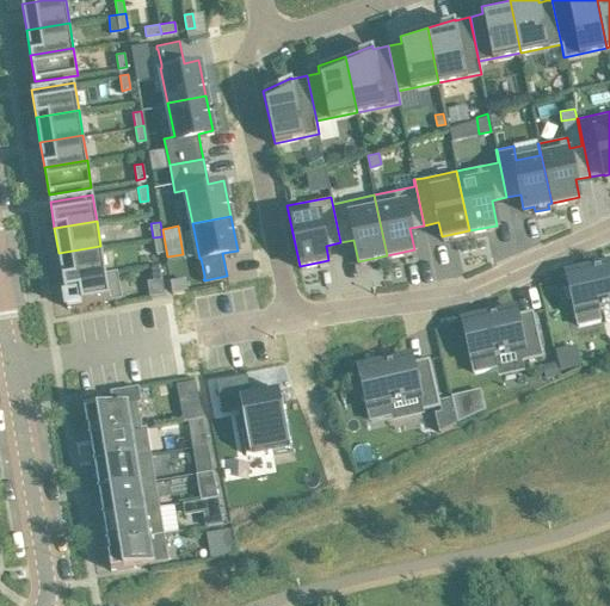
[(162,236),(153,237),(155,253),(165,251),(162,236)]
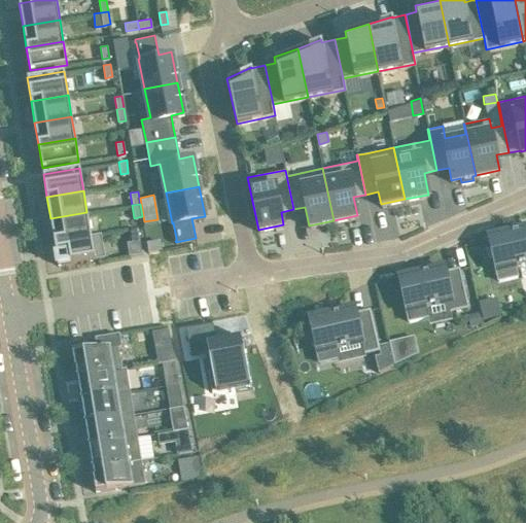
[(50,218),(54,240),(91,234),(86,212),(50,218)]
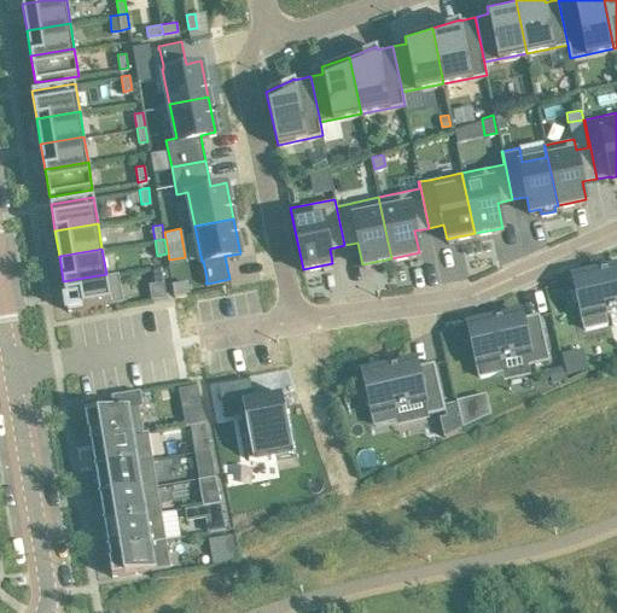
[(152,267),(155,282),(163,280),(161,266),(152,267)]
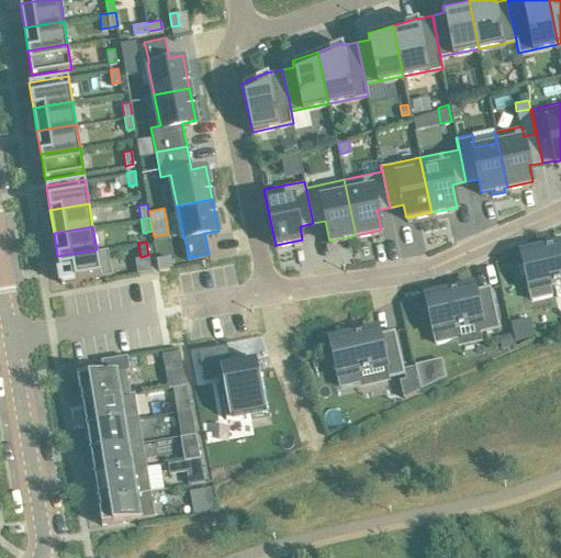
[(557,243),(520,250),(531,297),(551,292),(548,281),(560,278),(560,242),(557,244),(557,243)]
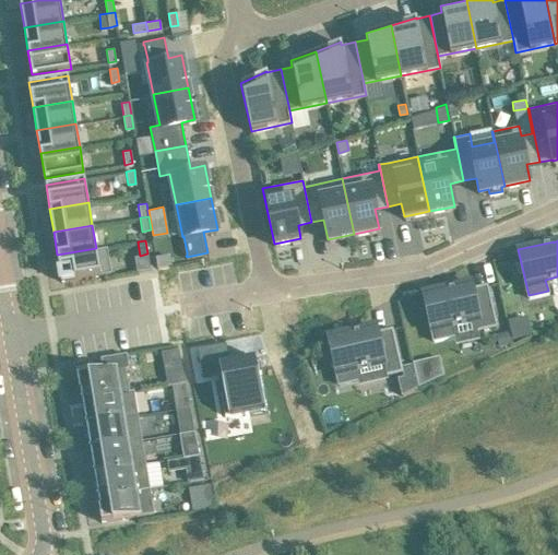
[(96,248),(57,255),(61,280),(110,272),(107,247),(96,248)]
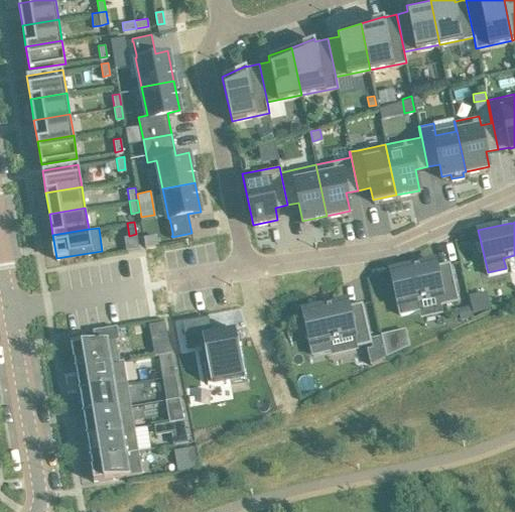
[(155,235),(143,237),(145,245),(156,243),(155,235)]
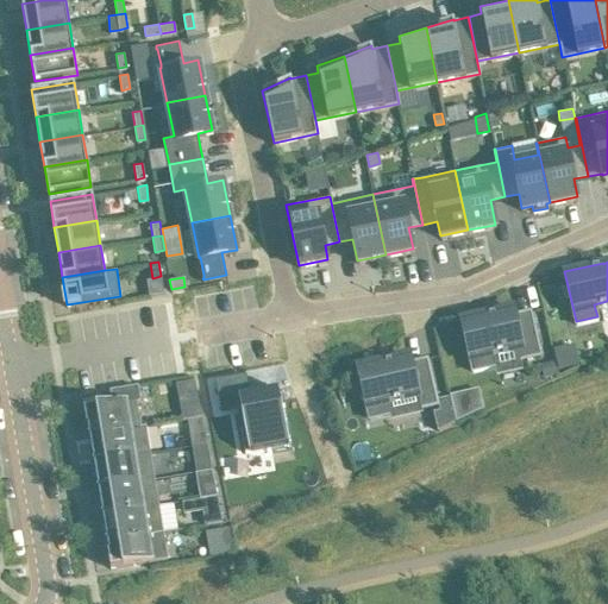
[(500,309),(461,319),(469,357),(471,369),(494,364),(490,351),(516,345),(520,359),(541,353),(531,308),(514,312),(513,307),(512,307),(512,308),(500,310),(500,309)]
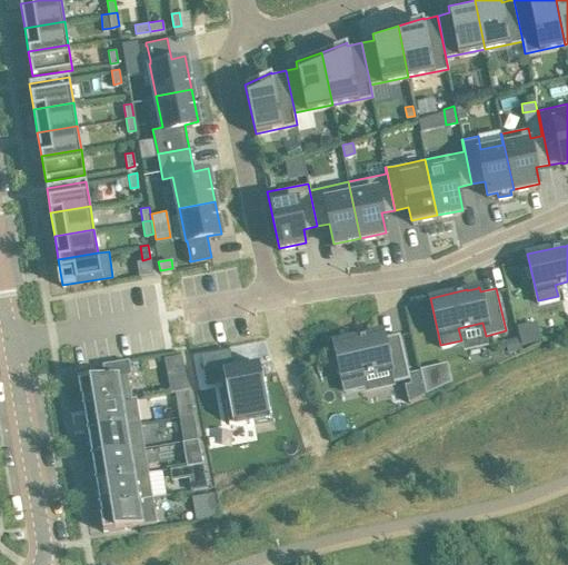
[(382,330),(381,331),(381,333),(370,335),(370,334),(334,343),(341,377),(344,388),(365,384),(361,373),(389,366),(392,380),(409,377),(399,333),(384,336),(382,330)]
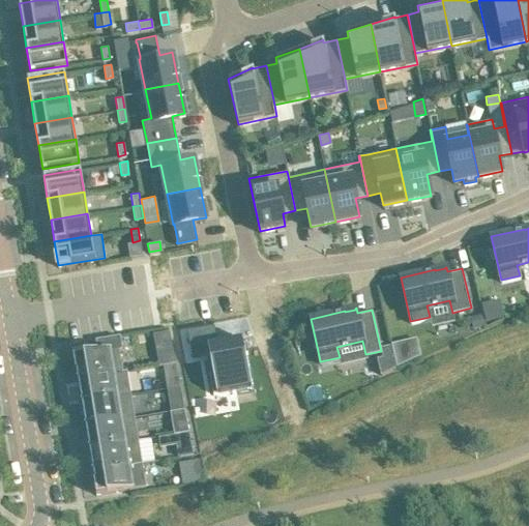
[(481,314),(470,316),(472,326),(483,323),(481,314)]
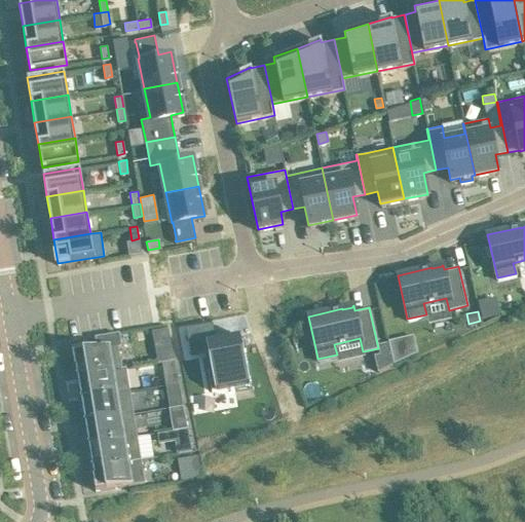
[(215,322),(187,327),(192,352),(205,350),(213,389),(249,383),(240,334),(218,338),(215,322)]
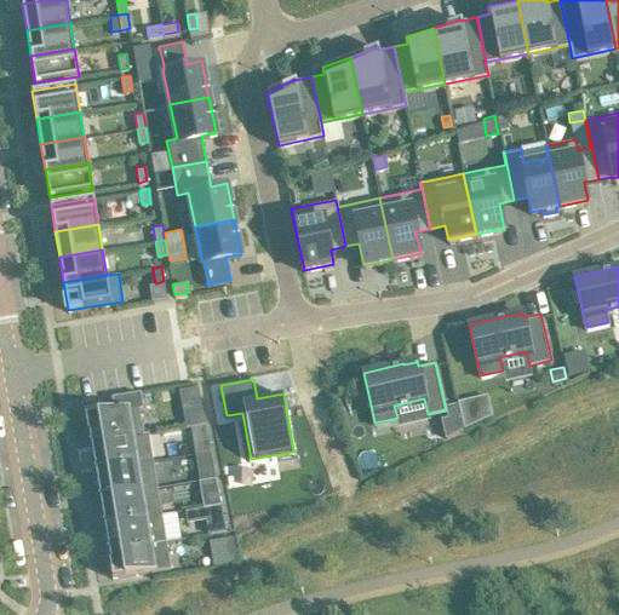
[(85,414),(87,431),(89,431),(91,441),(90,441),(90,442),(148,432),(148,431),(143,432),(139,406),(143,406),(139,390),(112,395),(114,409),(85,414)]
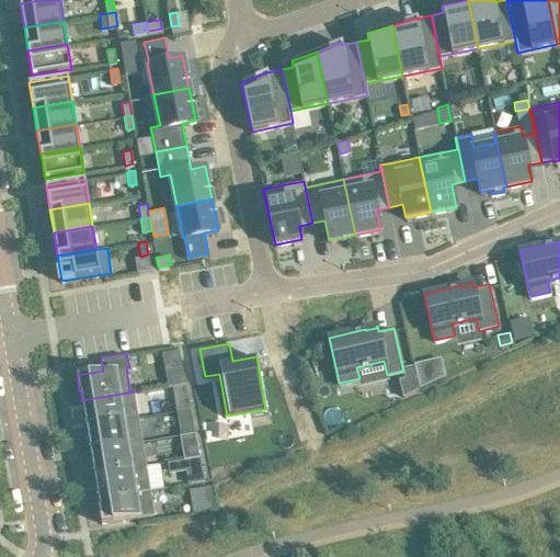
[(440,356),(414,363),(419,385),(444,374),(440,356)]
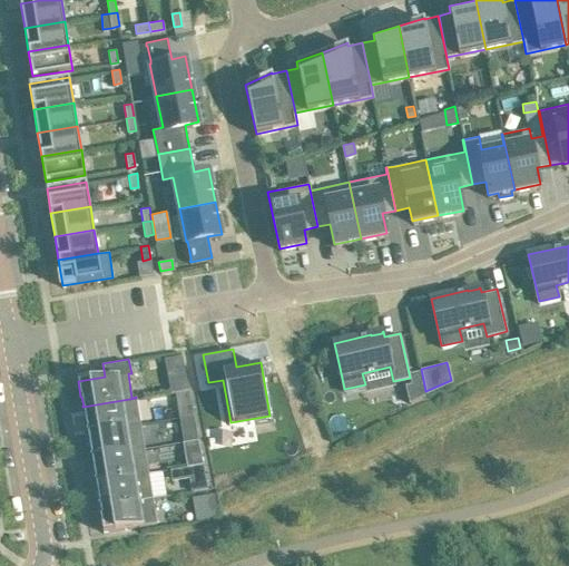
[(185,373),(169,377),(172,391),(188,388),(185,373)]
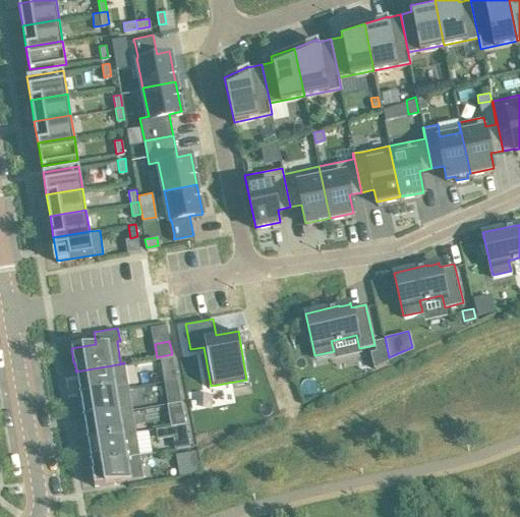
[(385,348),(371,351),(374,366),(388,360),(385,348)]
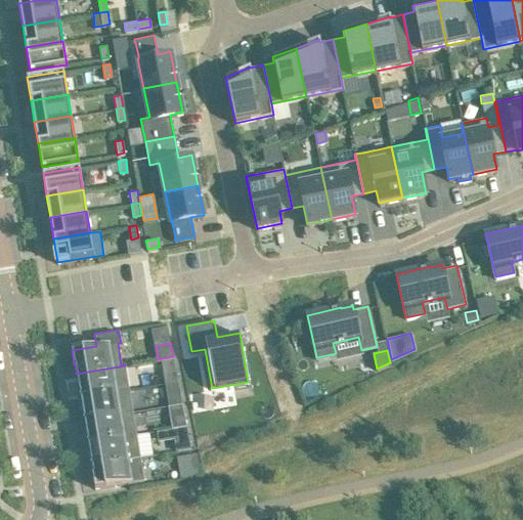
[(129,388),(125,365),(76,374),(77,374),(80,391),(80,395),(80,396),(129,388)]
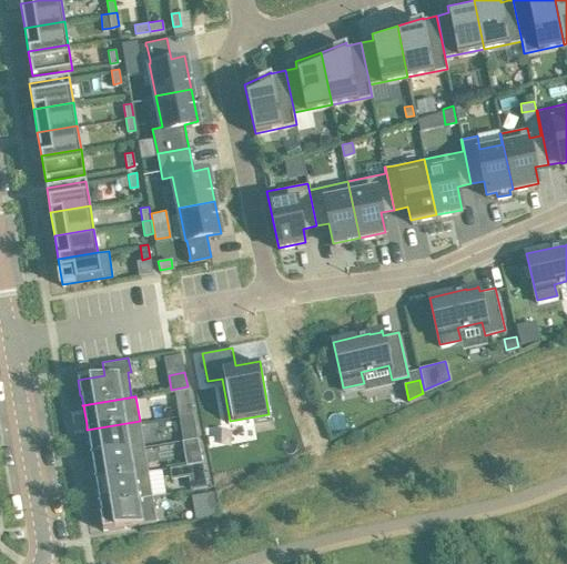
[(190,401),(178,403),(180,414),(192,412),(190,401)]
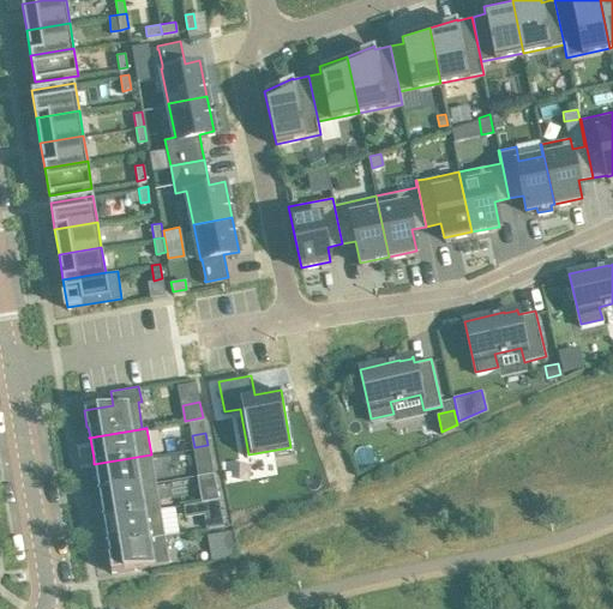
[(208,445),(194,447),(197,465),(211,462),(208,445)]
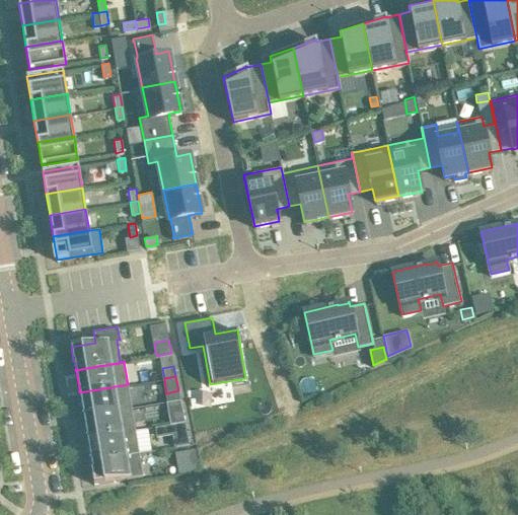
[(82,415),(131,407),(128,384),(79,392),(80,392),(83,414),(82,414),(82,415)]
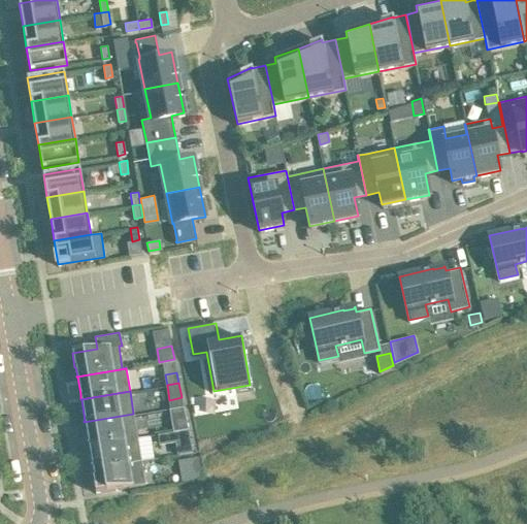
[(137,436),(133,414),(84,422),(84,423),(85,422),(89,444),(88,444),(88,445),(137,436)]
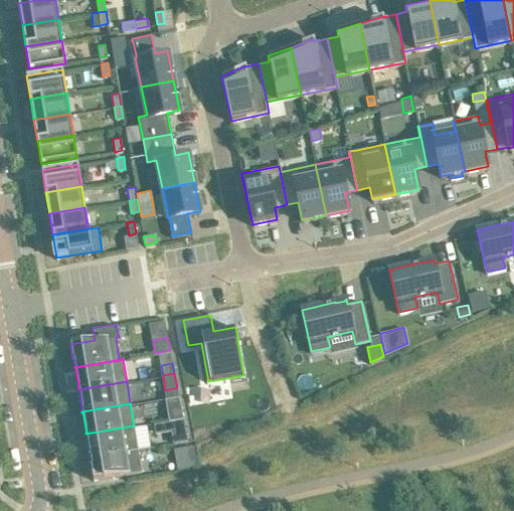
[(89,455),(89,456),(138,448),(138,447),(126,449),(122,429),(134,427),(134,426),(86,434),(86,435),(87,435),(90,455),(89,455)]
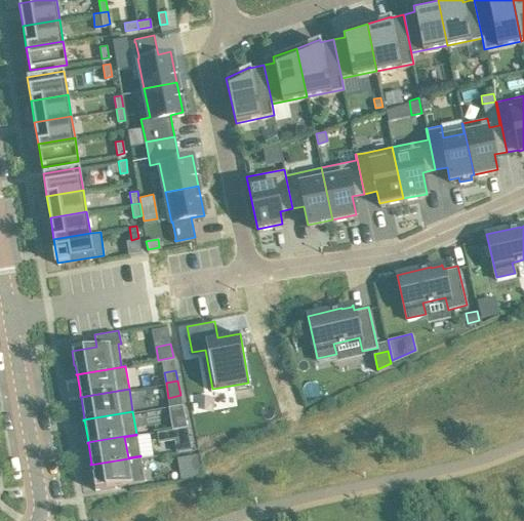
[(189,436),(177,438),(179,449),(191,447),(189,436)]
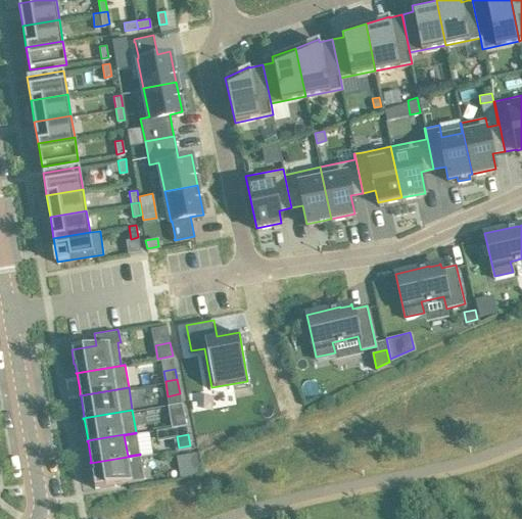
[(197,451),(184,453),(187,474),(200,471),(197,451)]
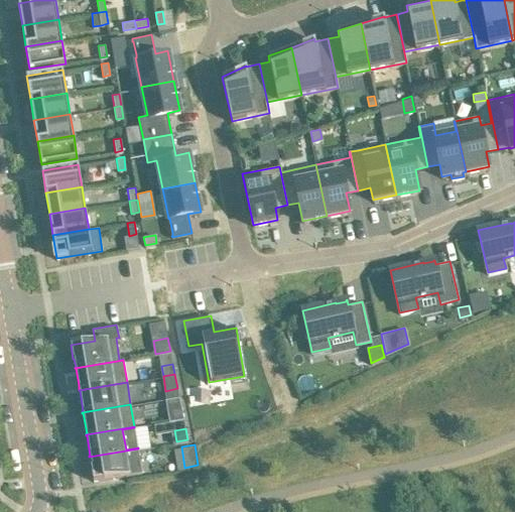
[(138,449),(89,457),(90,458),(92,466),(91,466),(93,480),(141,472),(138,449)]
